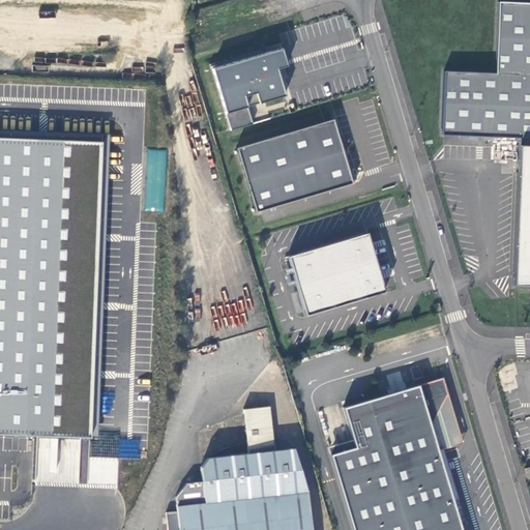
[(520,285),(529,285),(529,2),(499,1),(496,71),(444,70),(442,136),(522,138),(521,145),(524,145),(520,285)]
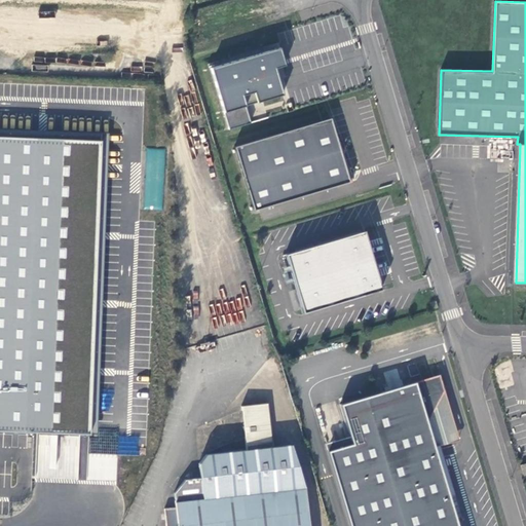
[(280,49),(212,69),(230,128),(251,122),(243,96),(256,91),(259,102),(284,95),(275,68),(286,65),(280,49)]
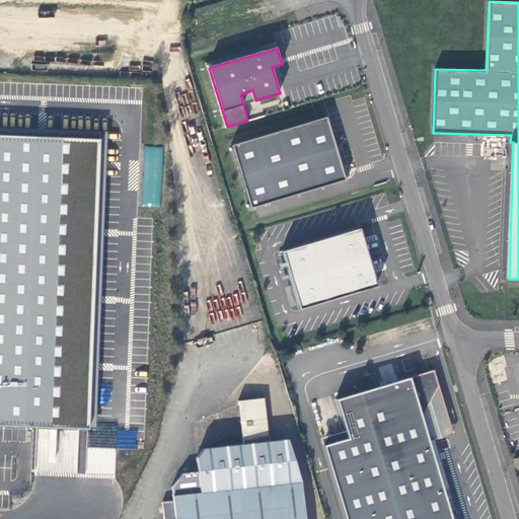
[(345,179),(326,117),(232,145),(251,208),(345,179)]
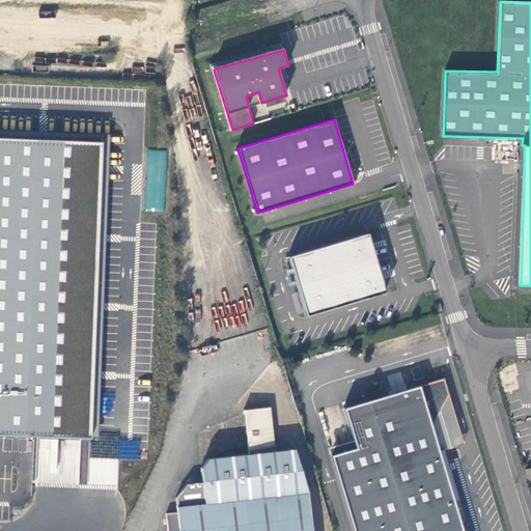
[(0,435),(33,437),(91,439),(104,143),(0,138),(0,435)]
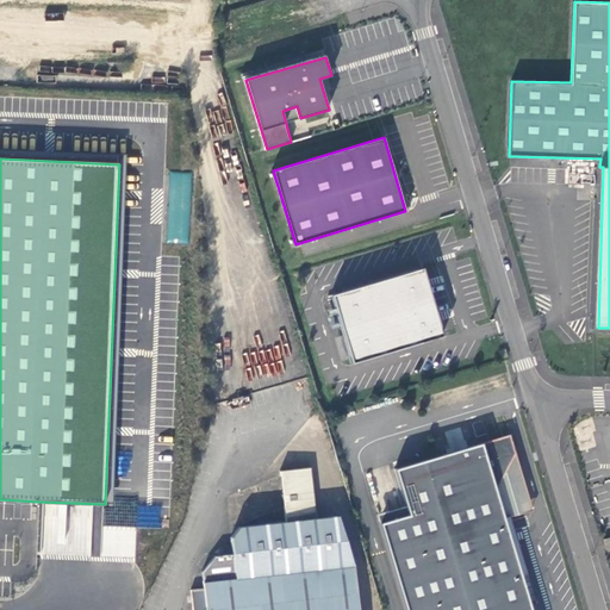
[(169,242),(188,243),(188,207),(181,207),(181,213),(169,212),(169,242)]
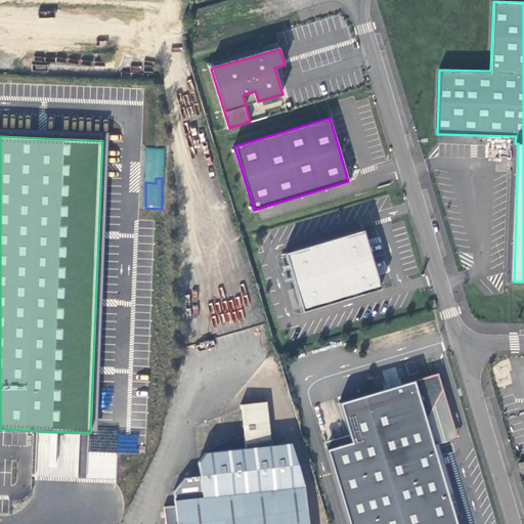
[(381,288),(363,229),(286,253),(303,311),(381,288)]
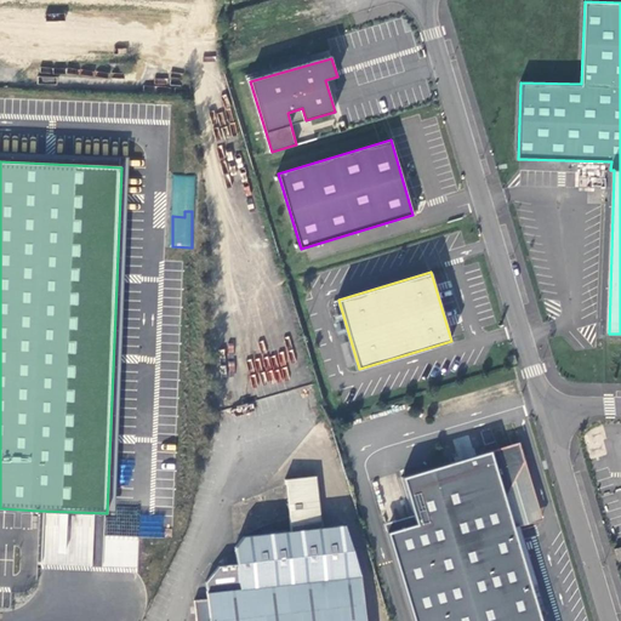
[(514,528),(543,518),(519,442),(490,450),(514,528)]
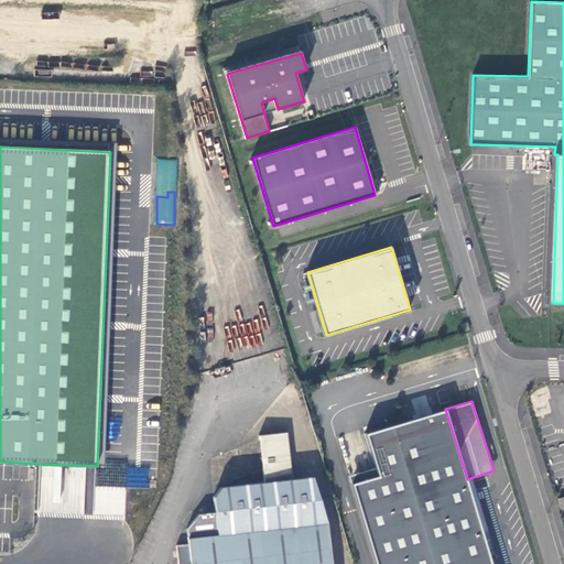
[(351,484),(375,563),(490,563),(467,479),(445,409),(365,432),(376,467),(378,476),(351,484)]
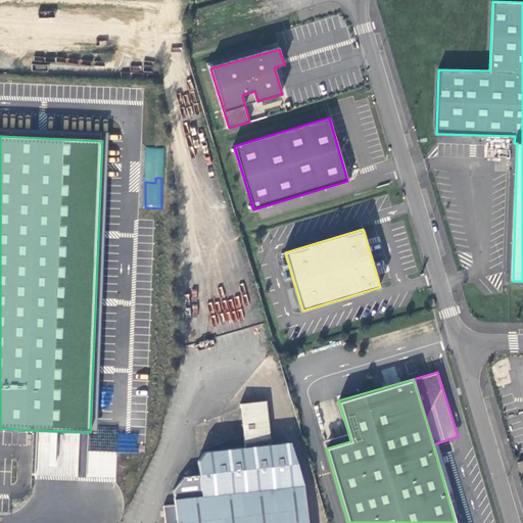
[(164,506),(165,522),(306,522),(302,484),(289,443),(271,445),(266,401),(241,403),(245,447),(205,452),(198,460),(199,475),(185,476),(174,489),(175,500),(174,500),(175,505),(164,506)]
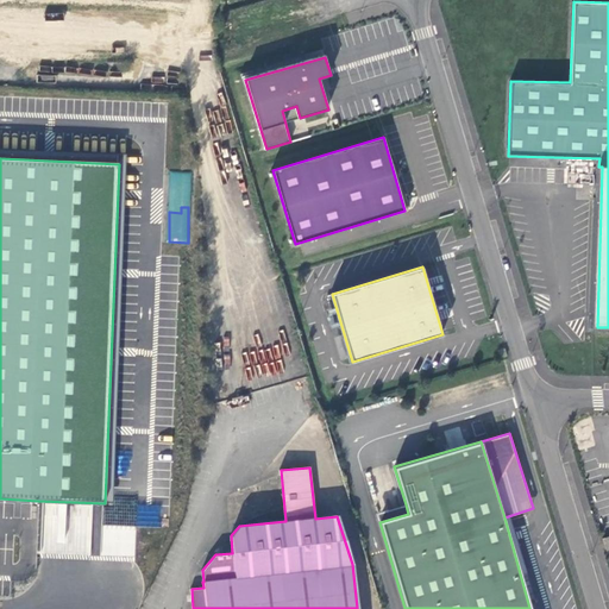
[(377,513),(380,522),(408,514),(406,504),(377,513)]
